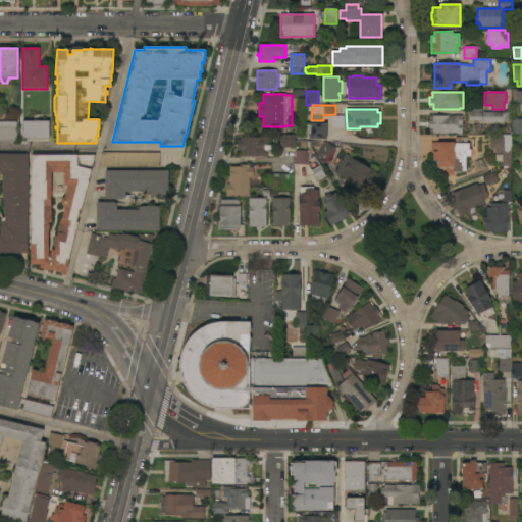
[(509,112),(509,122),(494,122),(494,124),(490,124),(490,122),(483,122),(483,121),(470,121),(470,113),(483,113),(483,112),(509,112)]
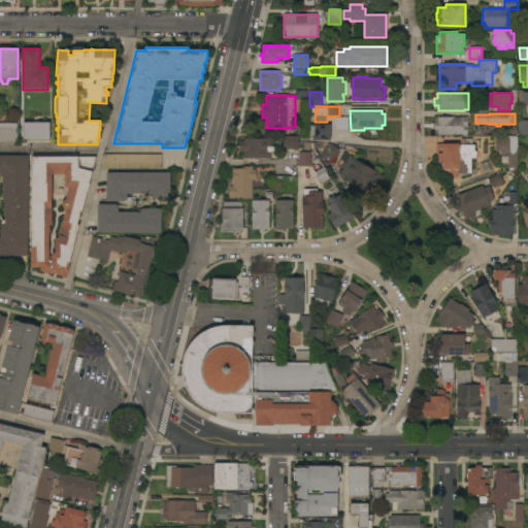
[(34,123),(34,117),(50,117),(50,140),(23,140),(23,123),(34,123)]
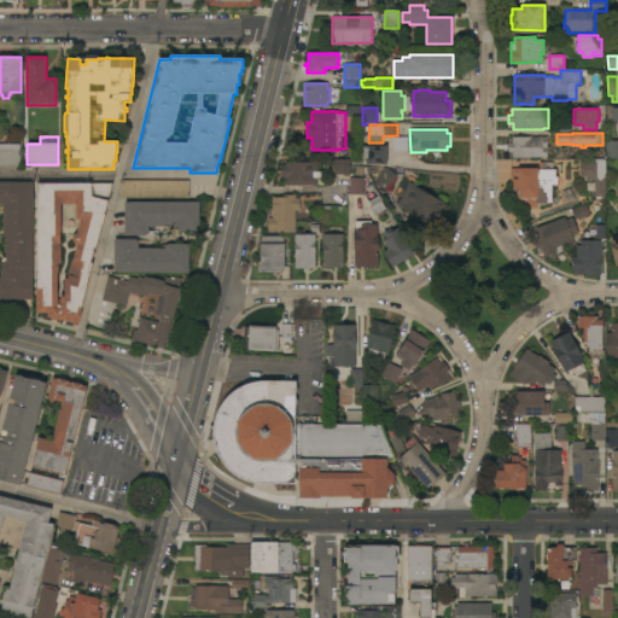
[(408,152),(394,152),(394,138),(408,136),(408,152)]
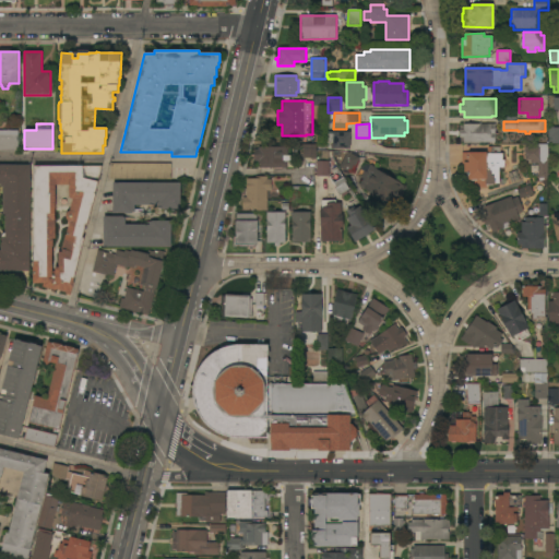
[(496,125),(496,142),(480,142),(480,143),(464,143),(464,138),(460,138),(460,130),(463,130),(463,125),(496,125)]
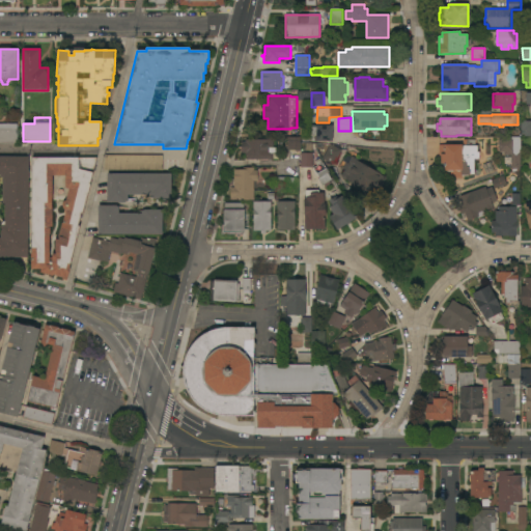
[(530,136),(521,136),(521,121),(530,121),(530,136)]
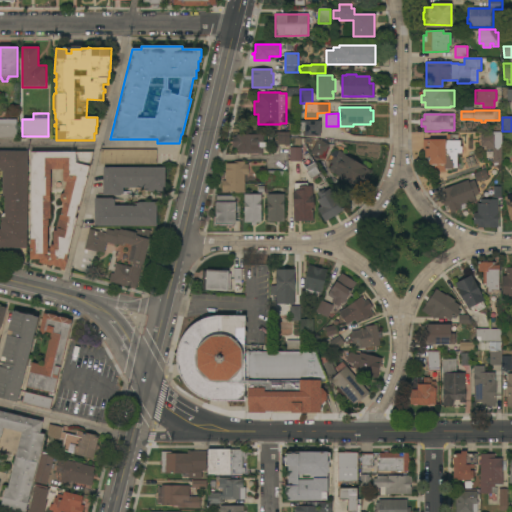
[(0,119),(17,120),(17,138),(0,138),(0,119)]
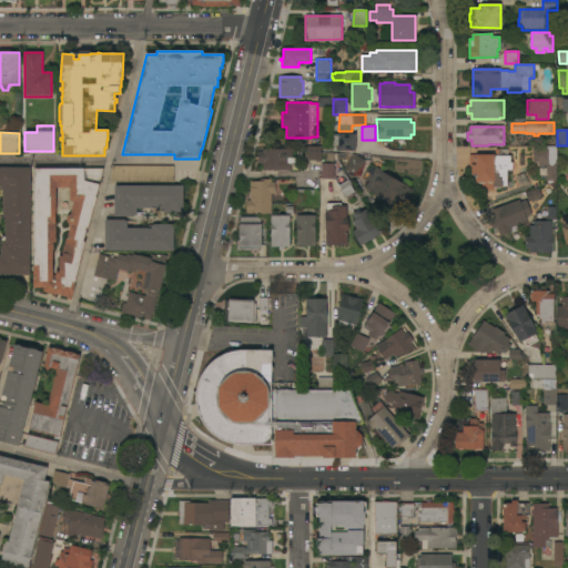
[(356,151),(338,151),(338,142),(332,142),(332,134),(356,134),(356,151)]
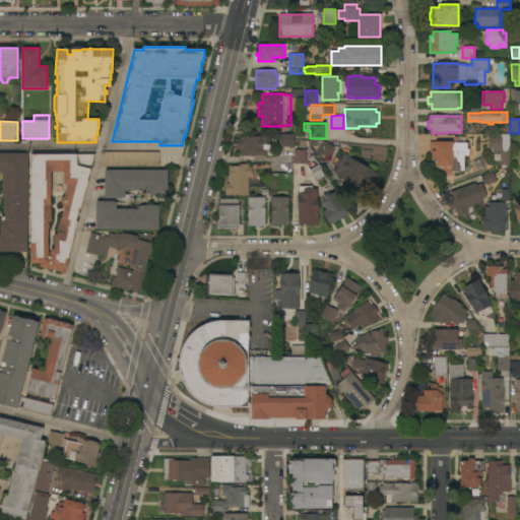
[(282,134),(302,134),(302,140),(295,140),(295,147),(281,147),(282,134)]
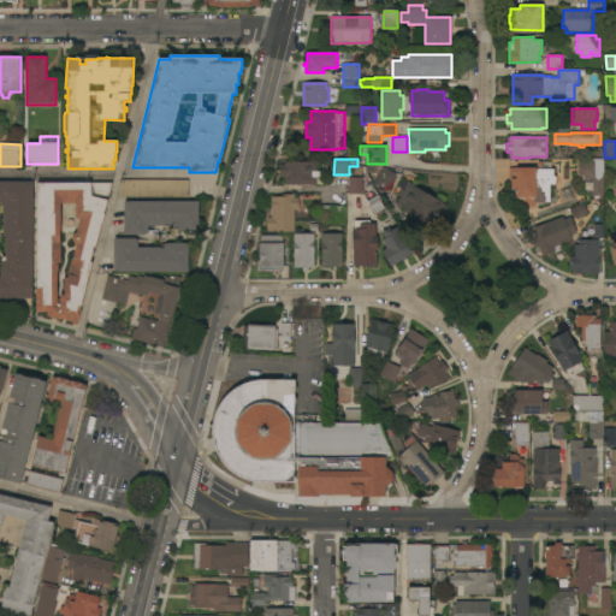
[(286,184),(286,181),(285,181),(285,178),(280,178),(280,164),(285,164),(285,161),(315,161),(320,161),(320,169),(317,169),(317,172),(321,172),(321,178),(318,178),(317,185),(286,184)]
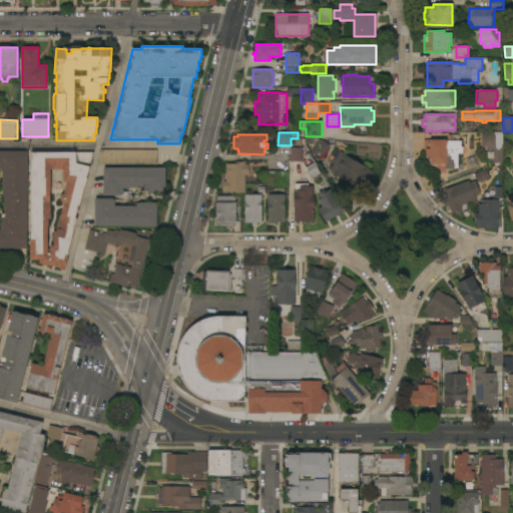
[(503,135),(502,164),(494,164),(494,156),(494,153),(494,150),(487,150),(487,146),(482,146),(482,134),(503,135)]
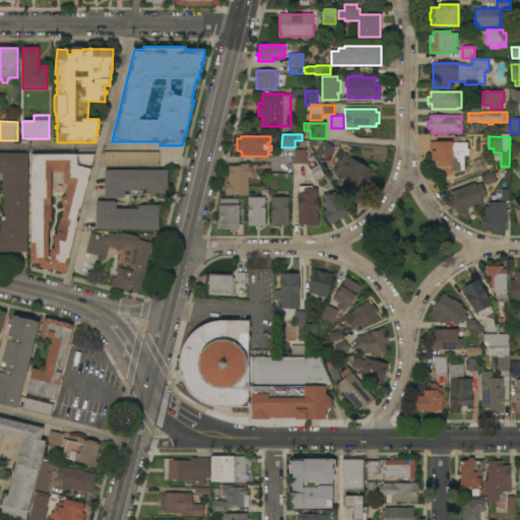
[(452,142),(452,143),(454,143),(454,137),(465,137),(465,143),(467,143),(467,149),(469,149),(469,155),(464,156),(464,172),(453,172),(453,175),(436,175),(436,160),(432,160),(432,153),(430,153),(430,142),(452,142)]
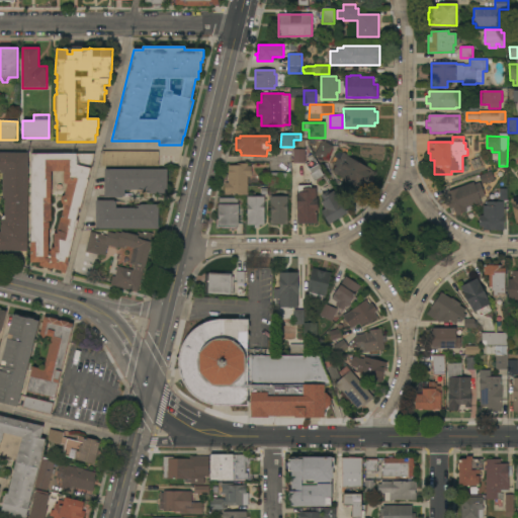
[(293,163),(293,149),(297,150),(298,140),(305,140),(304,150),(306,150),(305,163),(293,163)]
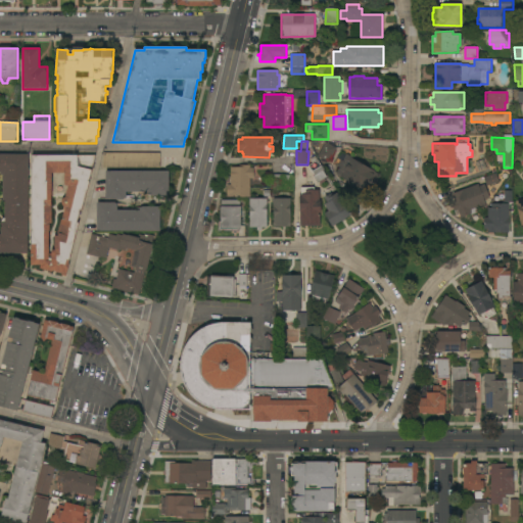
[(326,142),(336,148),(329,162),(318,156),(326,142)]
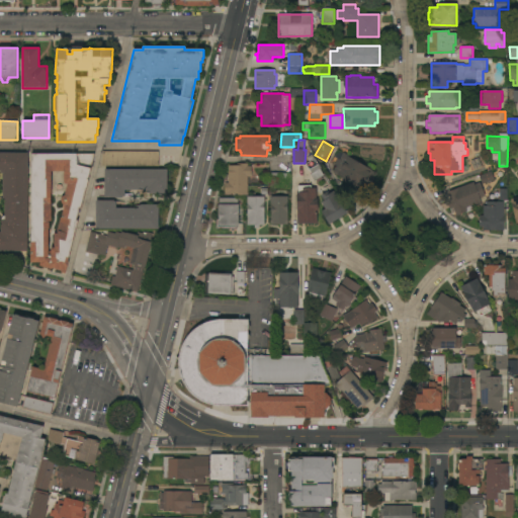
[(159,152),(159,166),(101,166),(101,152),(159,152)]
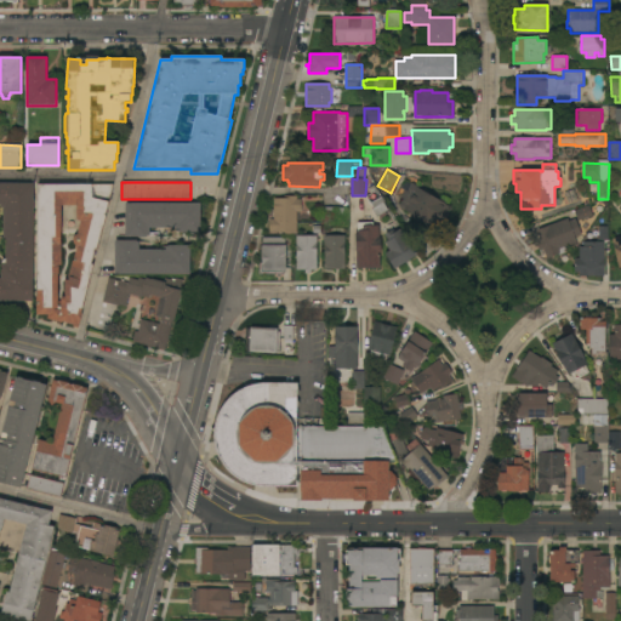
[(33,301),(0,301),(0,279),(1,279),(1,277),(0,277),(0,268),(1,268),(1,263),(1,262),(5,258),(5,239),(3,239),(3,208),(0,208),(0,184),(33,184),(33,301)]
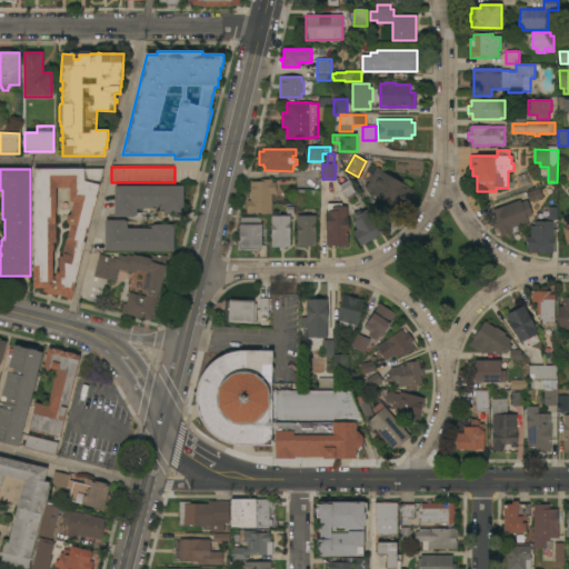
[(103,169),(71,300),(67,299),(68,297),(57,295),(57,296),(43,292),(45,289),(33,289),(33,271),(35,271),(35,169),(103,169)]
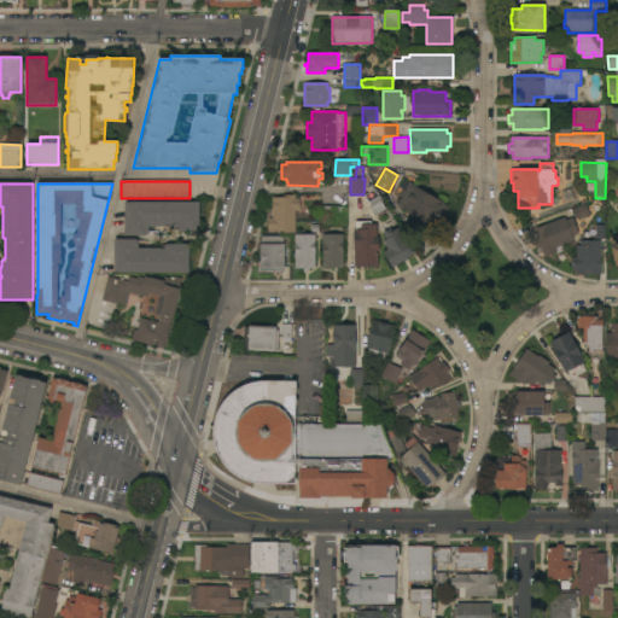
[(442,220),(436,216),(433,221),(429,219),(426,222),(420,219),(419,221),(410,216),(412,214),(398,205),(410,184),(443,203),(443,204),(449,207),(442,220)]
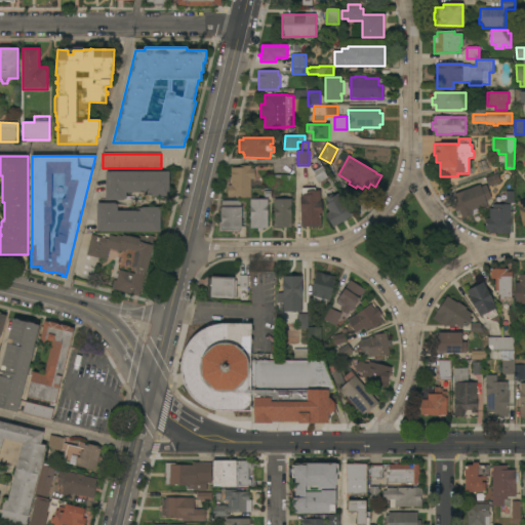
[(325,170),(324,171),(328,177),(327,177),(328,179),(326,180),(326,182),(322,185),(320,183),(319,184),(315,177),(316,176),(310,166),(314,164),(311,160),(316,157),(325,170)]
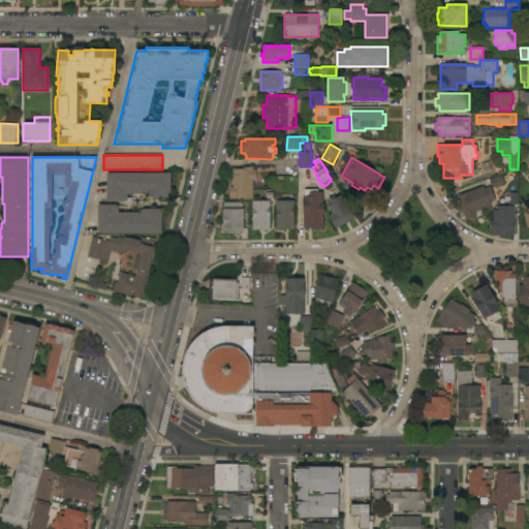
[(253,181),(253,199),(242,199),(242,197),(229,198),(229,187),(234,187),(232,169),(242,168),(242,167),(253,167),(253,169),(256,169),(256,181),(253,181)]
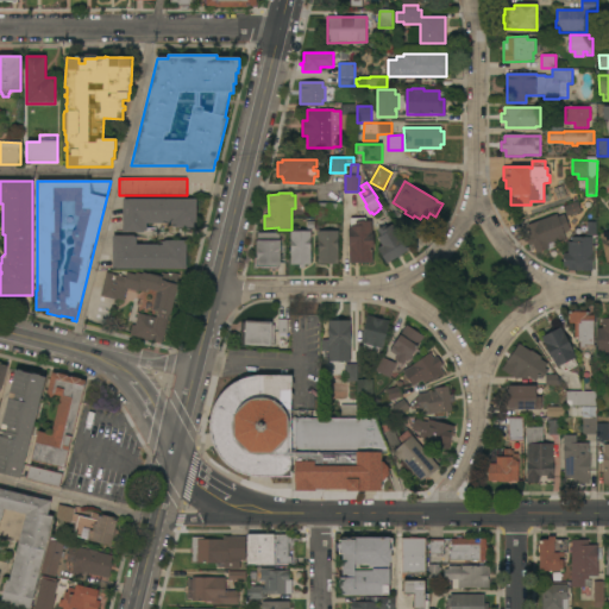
[(196,199),(196,227),(195,227),(195,230),(187,230),(187,228),(175,228),(175,227),(173,227),(173,224),(146,224),(146,232),(123,232),(123,199),(196,199)]
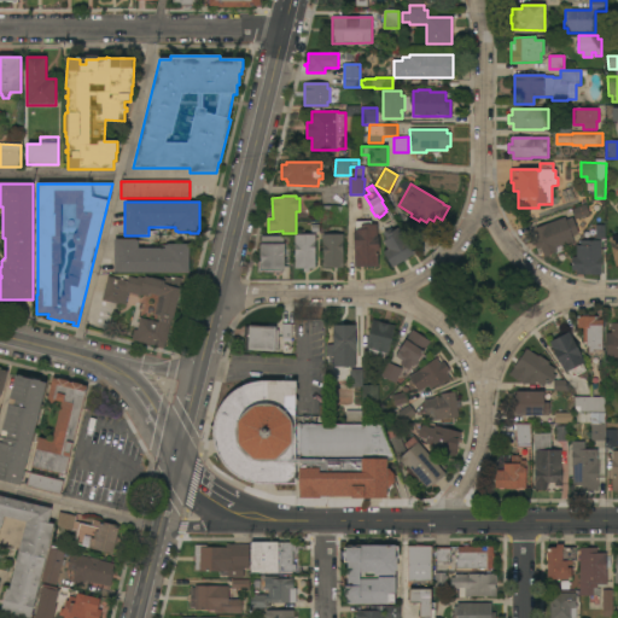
[(576,220),(572,211),(587,205),(590,215),(576,220)]
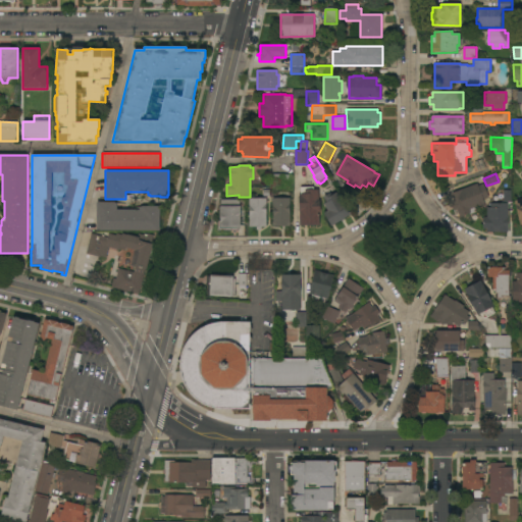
[(477,184),(478,186),(484,184),(488,197),(483,199),(485,206),(478,209),(479,211),(471,214),(471,213),(460,217),(457,210),(454,211),(450,202),(454,201),(451,194),(477,184)]
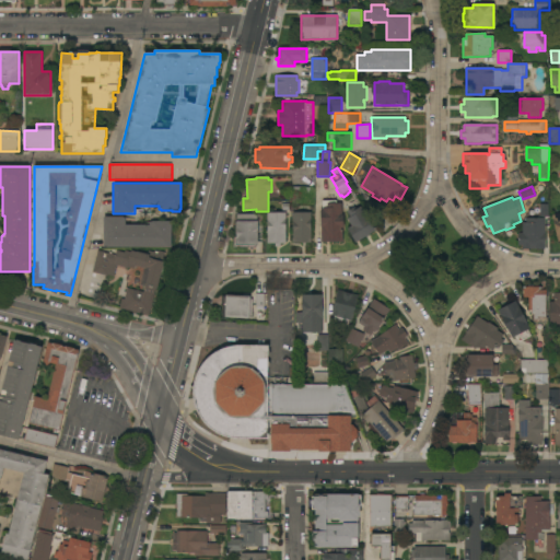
[(321,208),(323,208),(323,201),(336,201),(336,203),(342,203),(342,214),(343,214),(343,229),(342,229),(342,242),(322,242),(321,208)]
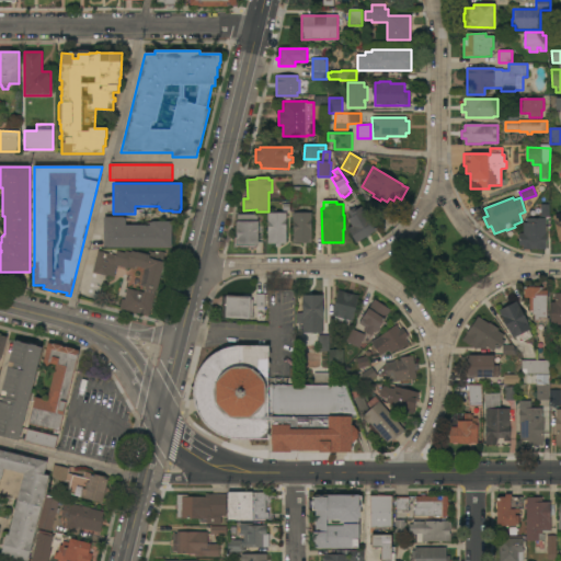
[(541,217),(541,205),(550,205),(550,217),(541,217)]
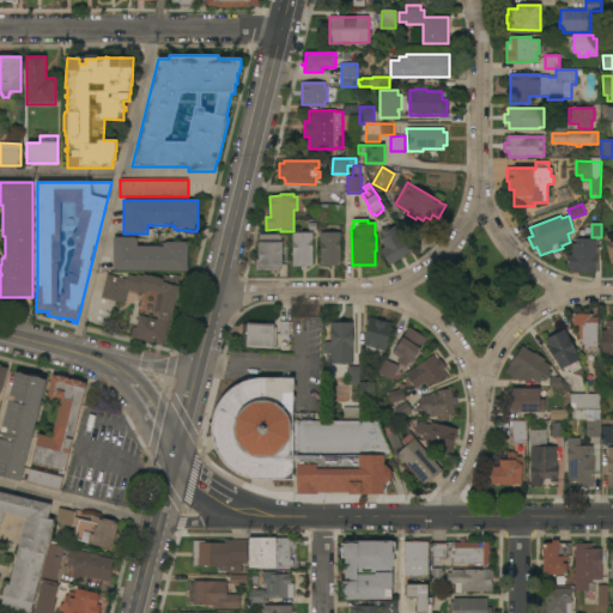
[(389,266),(380,250),(384,248),(380,240),(383,237),(380,231),(387,228),(388,230),(395,226),(411,253),(389,266)]
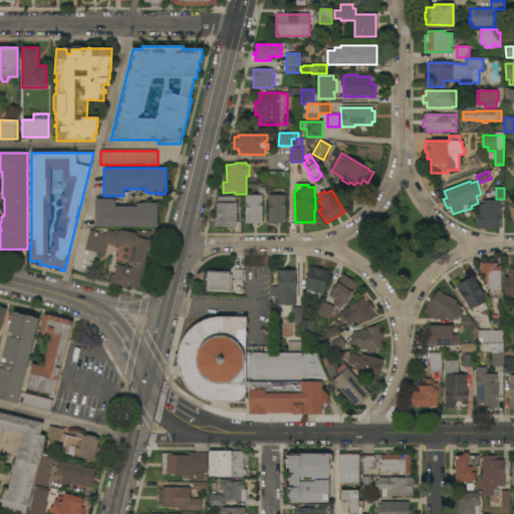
[(262,223),(257,223),(257,227),(253,227),(253,224),(245,224),(245,195),(262,195),(262,223)]
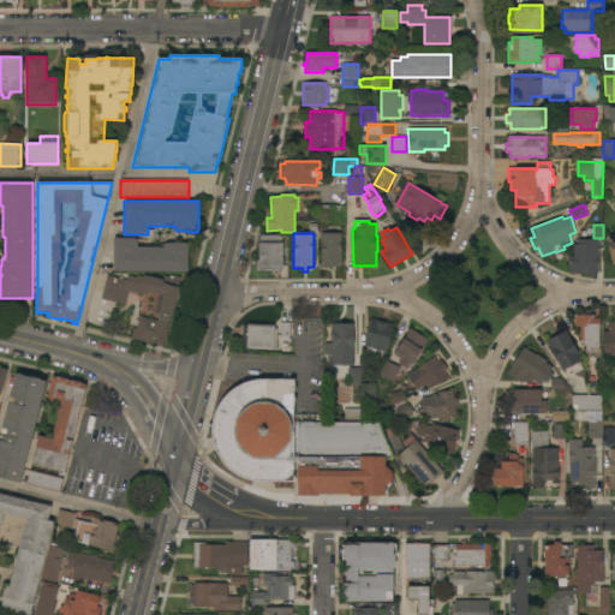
[(341,267),(322,267),(322,233),(341,233),(341,267)]
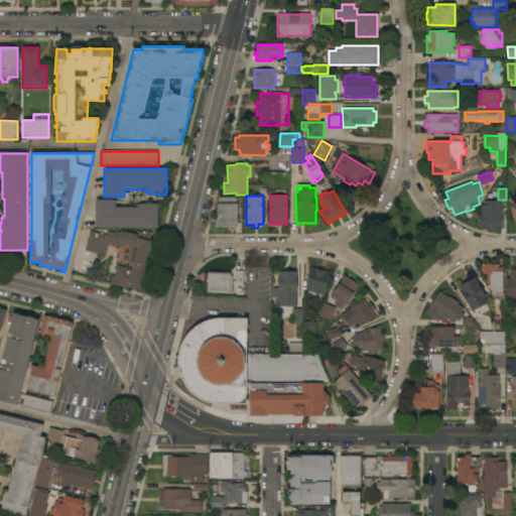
[(215,228),(215,219),(217,219),(217,203),(218,203),(219,198),(237,198),(237,204),(237,225),(236,225),(236,228),(215,228)]
